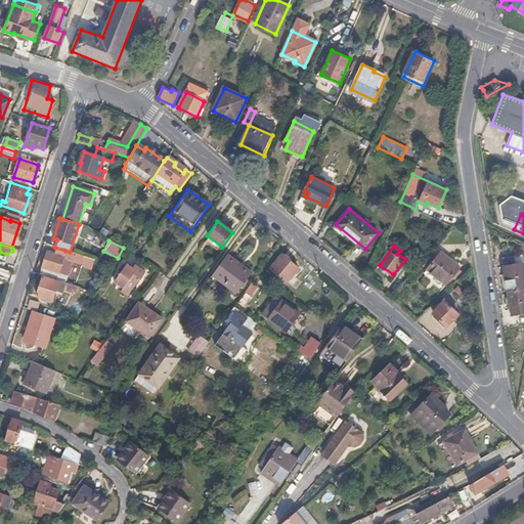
[(56,279),(66,251),(55,248),(53,253),(47,251),(41,267),(44,268),(42,275),(56,279)]
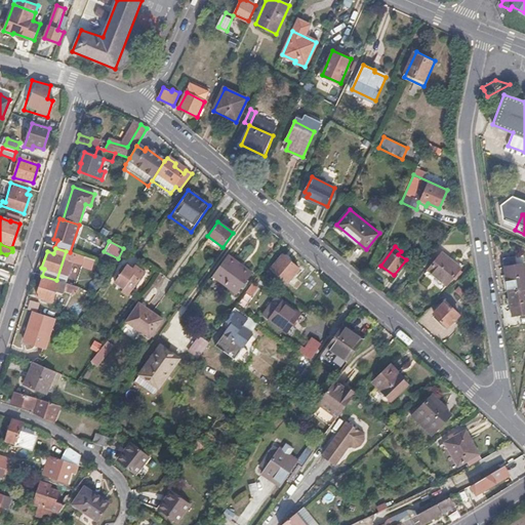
[(502,255),(509,290),(524,287),(524,263),(523,252),(502,255)]
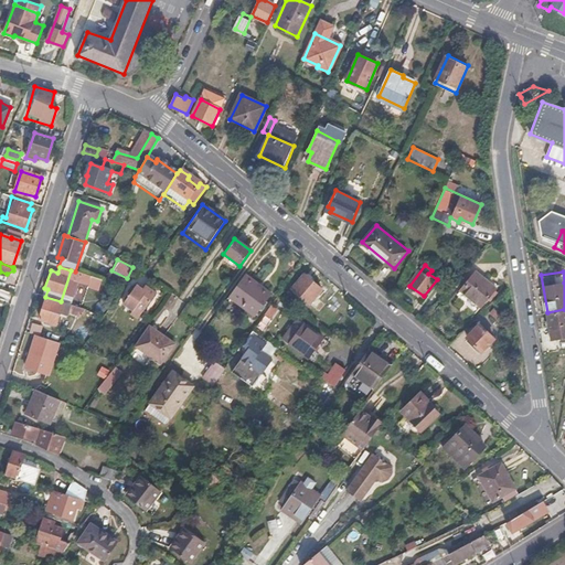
[(478,311),(497,289),(477,273),(458,295),(478,311)]
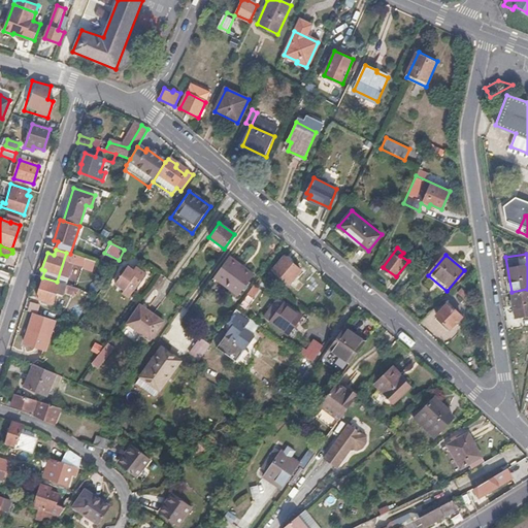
[(300,271),(284,256),(272,269),(289,284),(300,271)]
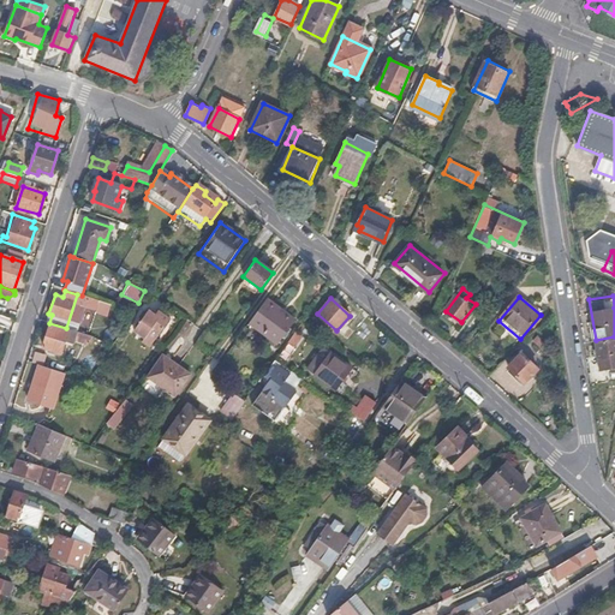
[(290,318),(266,300),(249,324),(273,342),(290,318)]
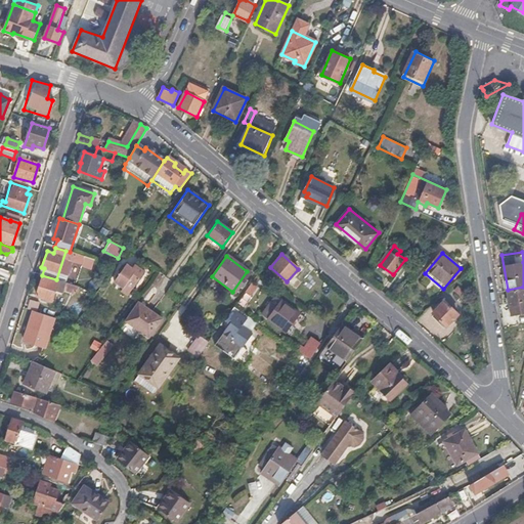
[(146,271),(135,264),(132,268),(128,265),(125,268),(124,267),(120,272),(122,274),(115,282),(124,290),(129,284),(134,288),(146,271)]
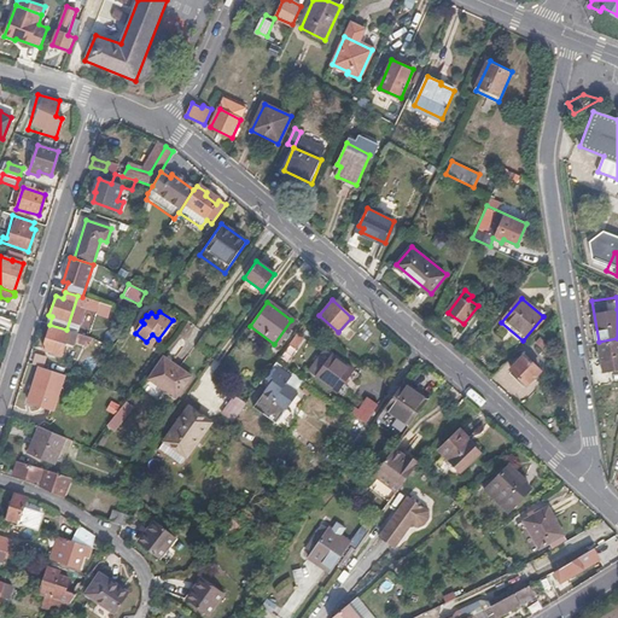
[(51,328),(44,349),(62,355),(65,342),(69,333),(66,333),(51,328)]
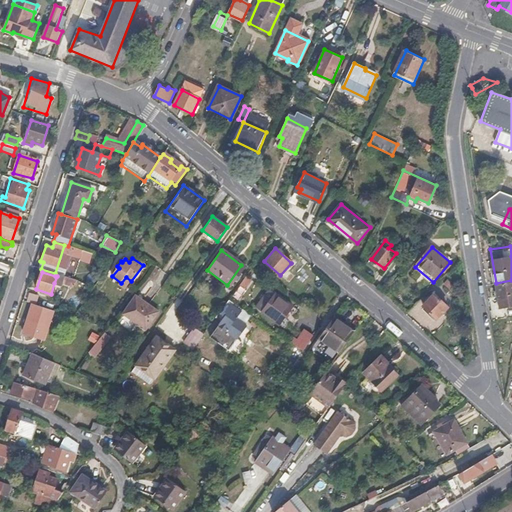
[(63,283),(67,285),(70,278),(55,273),(55,276),(57,276),(54,283),(63,283)]
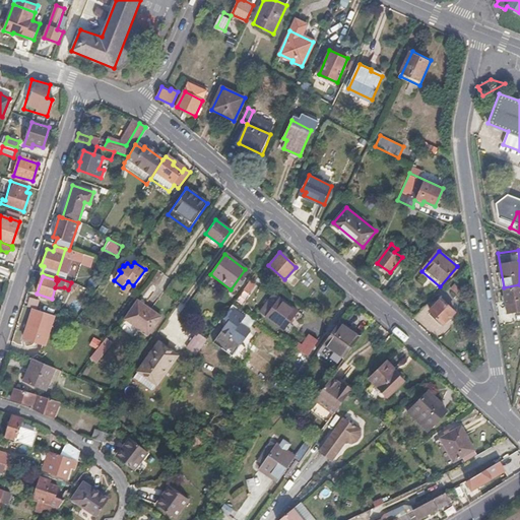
[(256,284),(250,280),(243,290),(249,295),(256,284)]
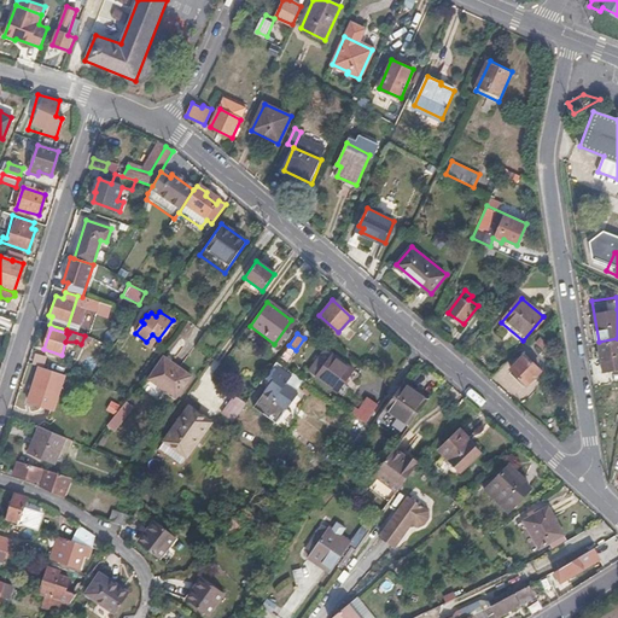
[(617,338),(599,342),(602,371),(617,368),(617,338)]
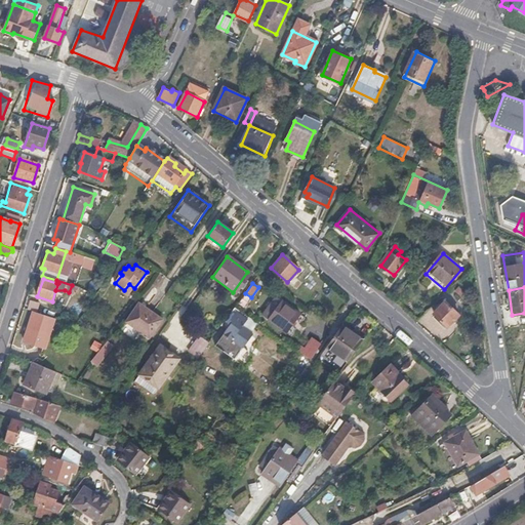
[(299,315),(275,297),(261,316),(285,333),(299,315)]
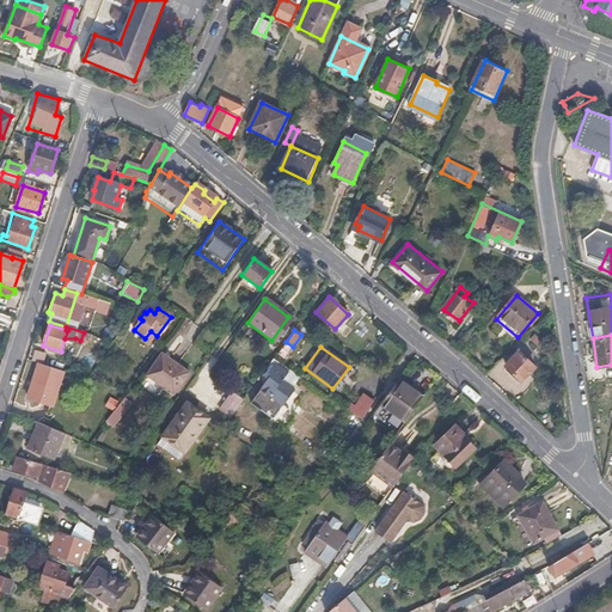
[(537,367),(520,352),(508,366),(524,381),(537,367)]
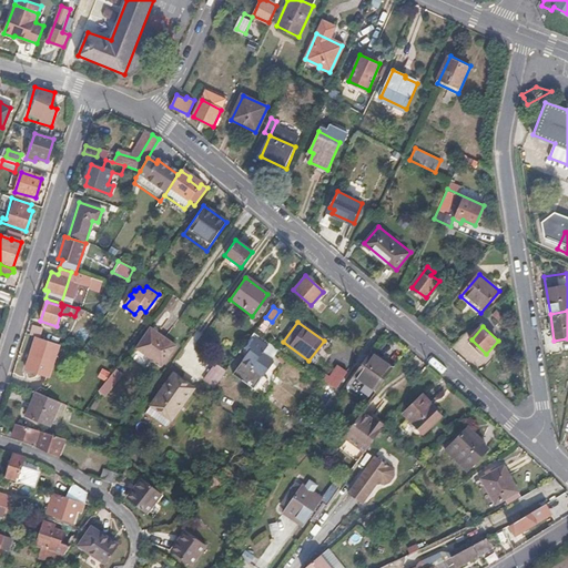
[(174,347),(150,330),(135,348),(161,366),(174,347)]
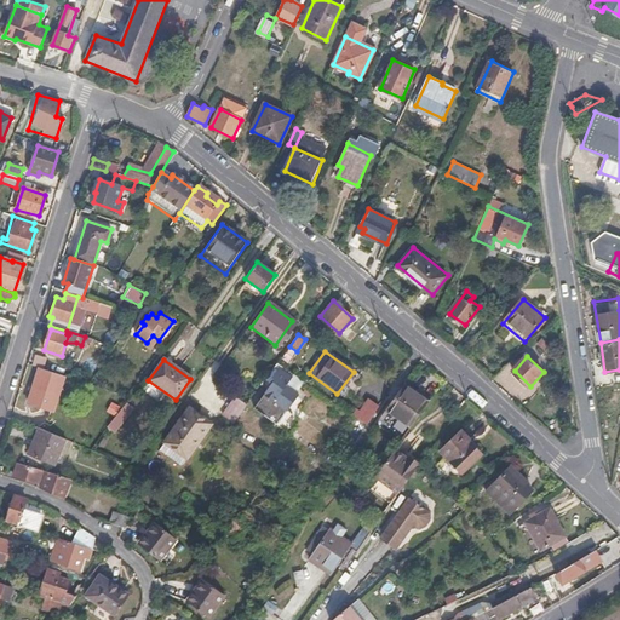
[(294,377),(277,363),(267,379),(274,384),(256,409),(277,425),(299,395),(287,386),(294,377)]
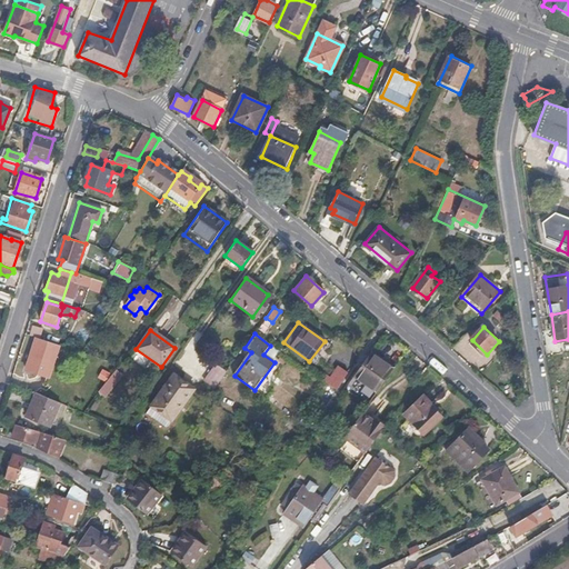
[(36,339),(26,371),(49,378),(59,347),(36,339)]
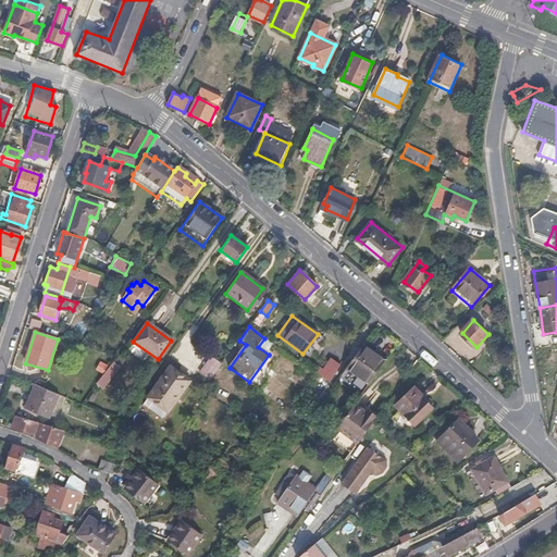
[(355,375),(368,385),(387,358),(366,343),(349,364),(358,370),(355,375)]
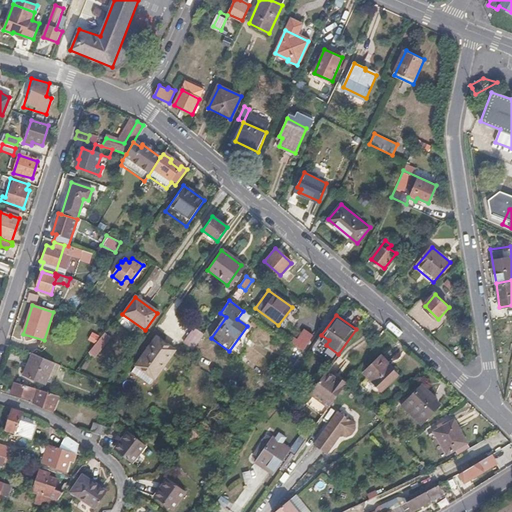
[(182,342),(192,350),(204,335),(194,327),(182,342)]
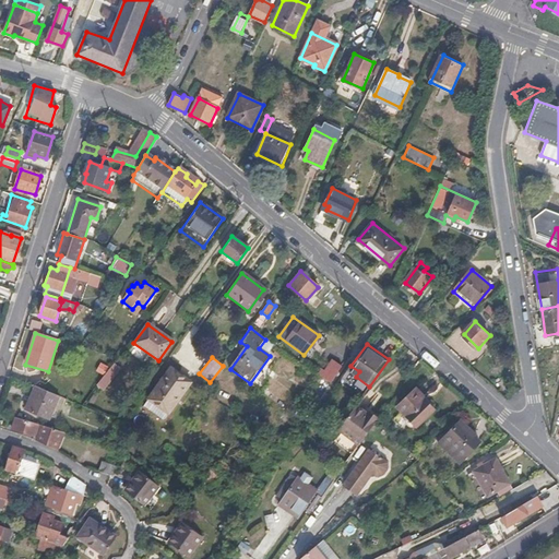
[(319,370),(314,376),(328,385),(341,367),(330,360),(322,372),(319,370)]
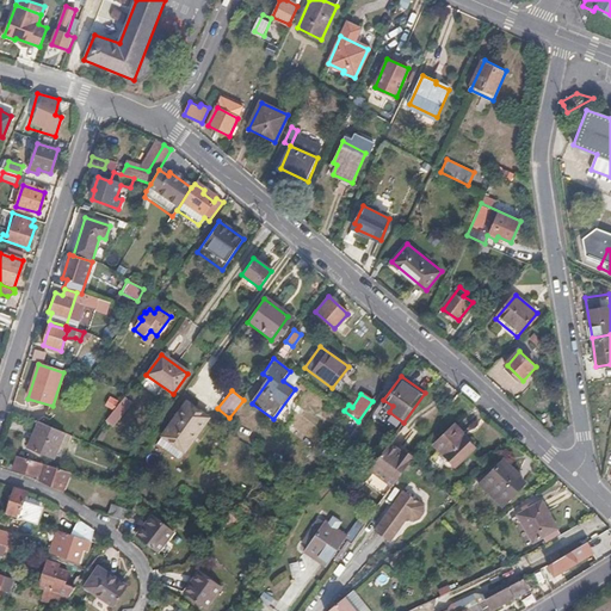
[(133,403),(127,399),(106,424),(112,430),(133,403)]
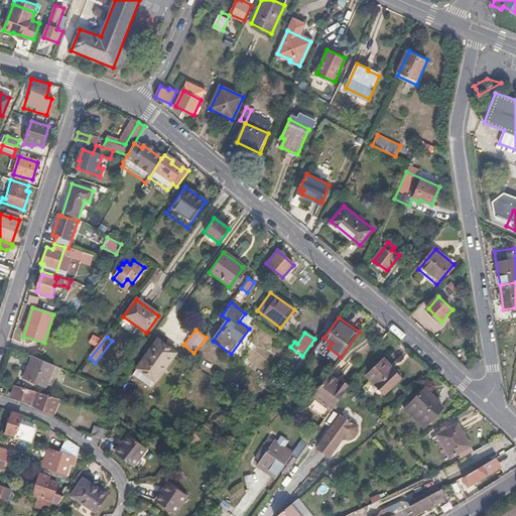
[(175,354),(157,342),(133,375),(151,388),(175,354)]
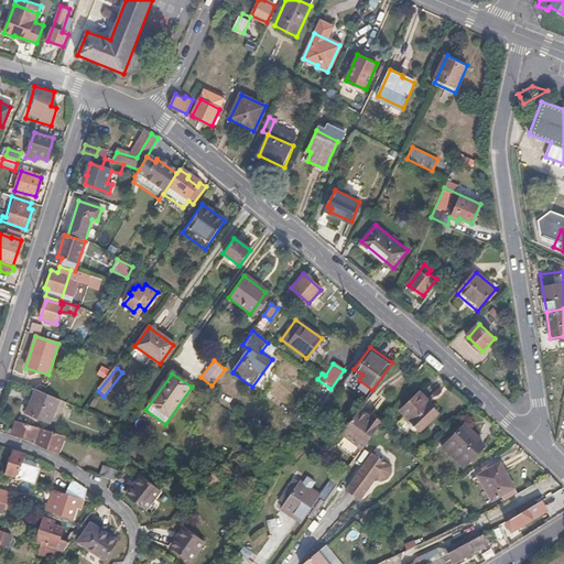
[(50,424),(60,400),(35,390),(25,413),(50,424)]
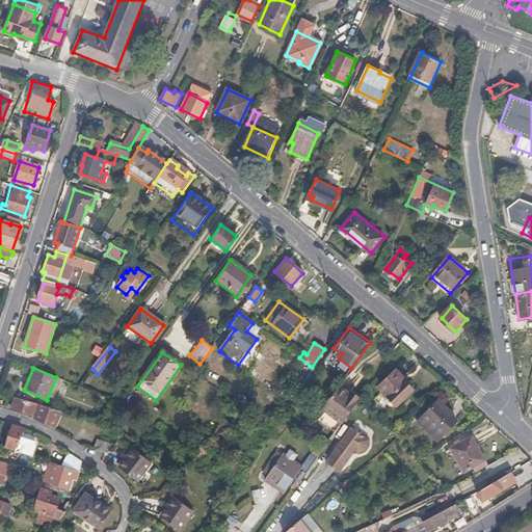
[(405,377),(398,369),(380,388),(398,407),(415,391),(404,379),(405,377)]
